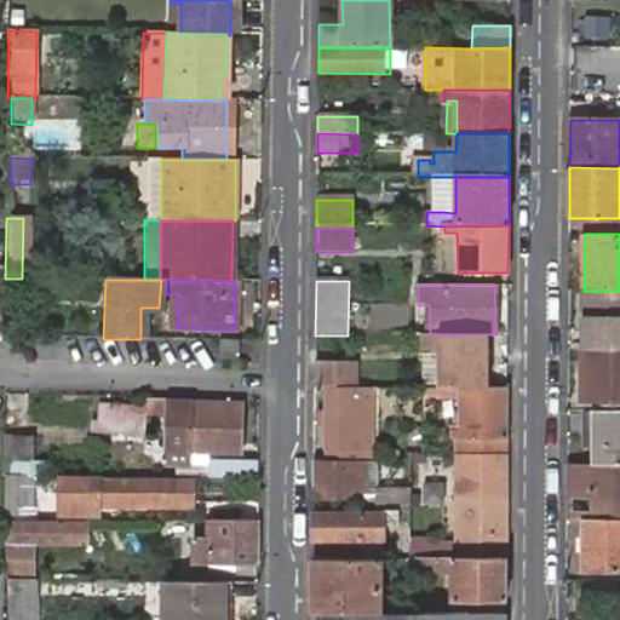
[(619,291),(584,291),(584,350),(619,350),(619,291)]
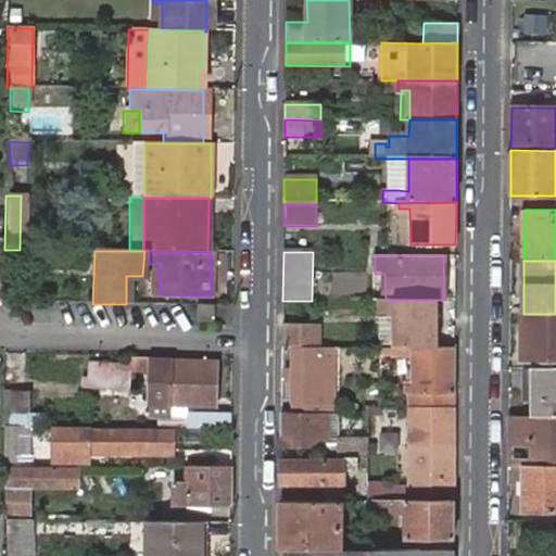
[(159,265),(150,264),(149,295),(159,294),(159,265)]
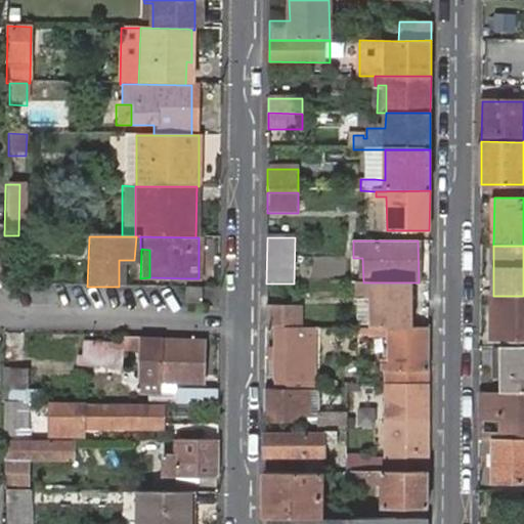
[(411,282),(363,282),(359,282),(358,295),(357,323),(411,322),(411,282)]
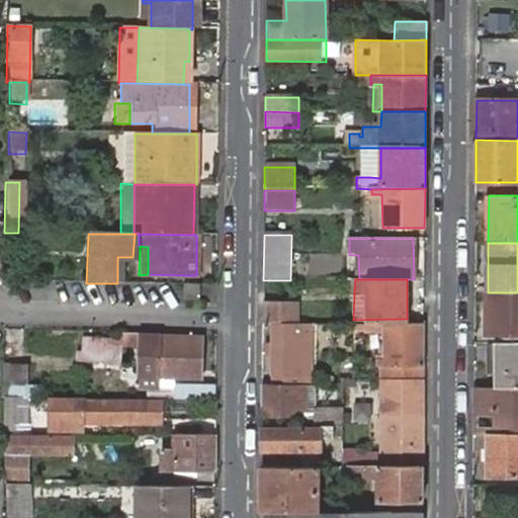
[(199,300),(199,284),(180,284),(179,299),(199,300)]
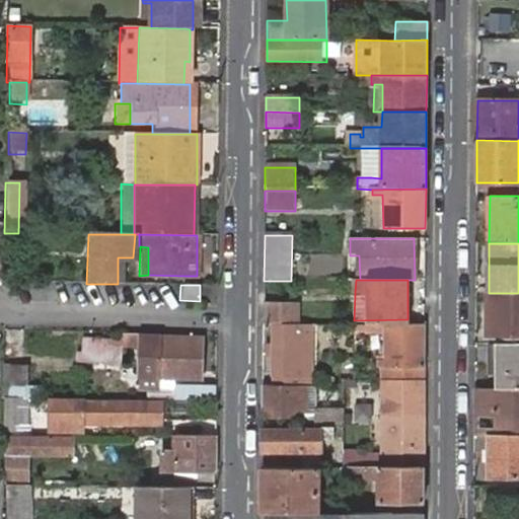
[(518,293),(489,293),(489,337),(518,337),(518,293)]
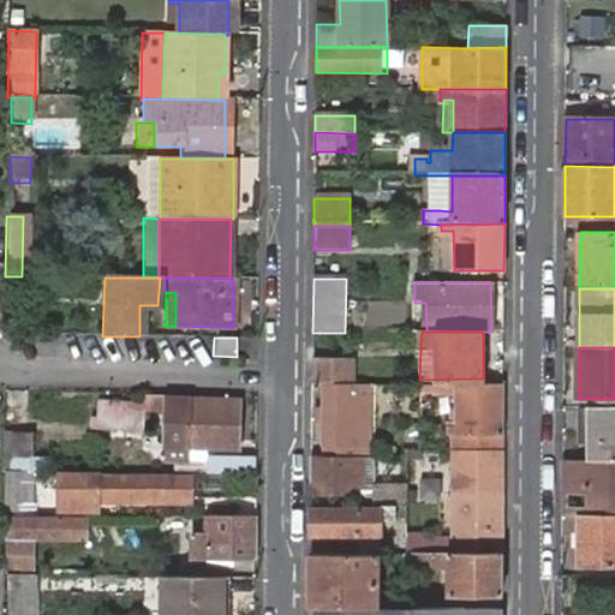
[(347,357),(312,356),(312,383),(345,383),(347,383),(347,357)]
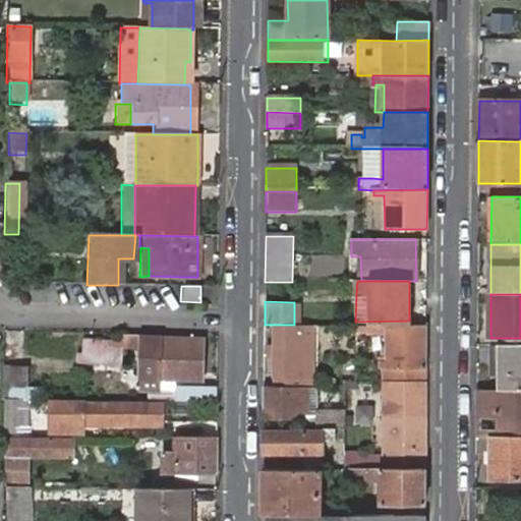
[(312,325),(294,325),(292,325),(275,326),(274,328),(275,387),(308,387),(312,387),(312,373),(306,374),(305,338),(312,338),(312,325)]
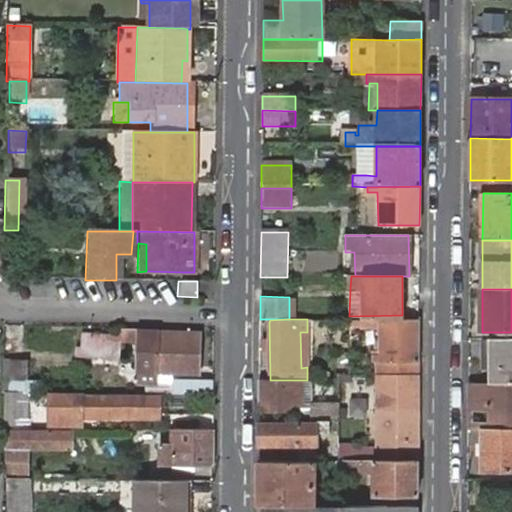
[(377,319),(350,319),(350,328),(377,328),(377,319)]
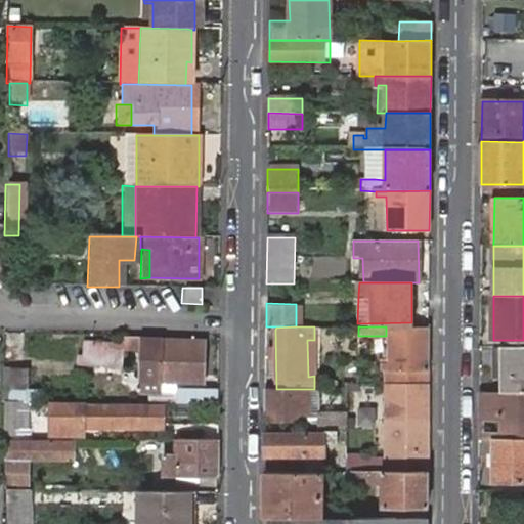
[(428,384),(429,326),(386,326),(388,383),(428,384)]
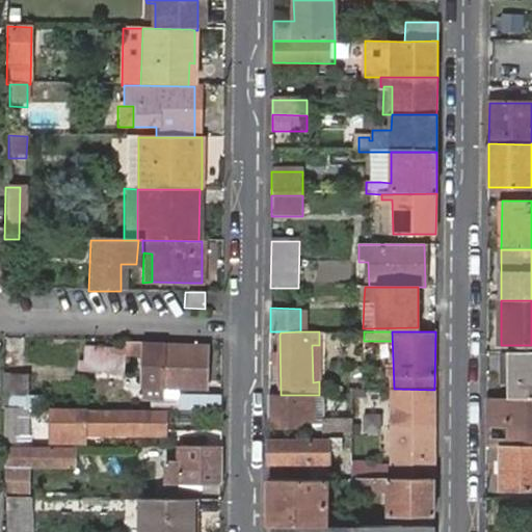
[(144,344),(122,343),(122,350),(123,353),(141,353),(141,383),(144,383),(161,383),(161,388),(178,388),(204,388),(204,348),(144,348),(144,344)]
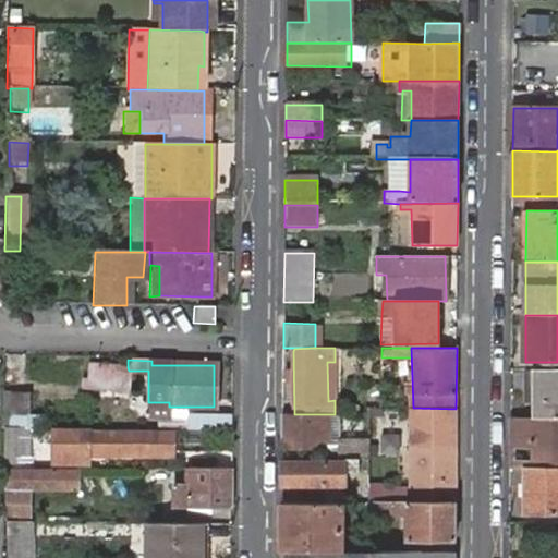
[(128,392),(128,367),(87,366),(85,379),(81,379),(79,389),(128,392)]
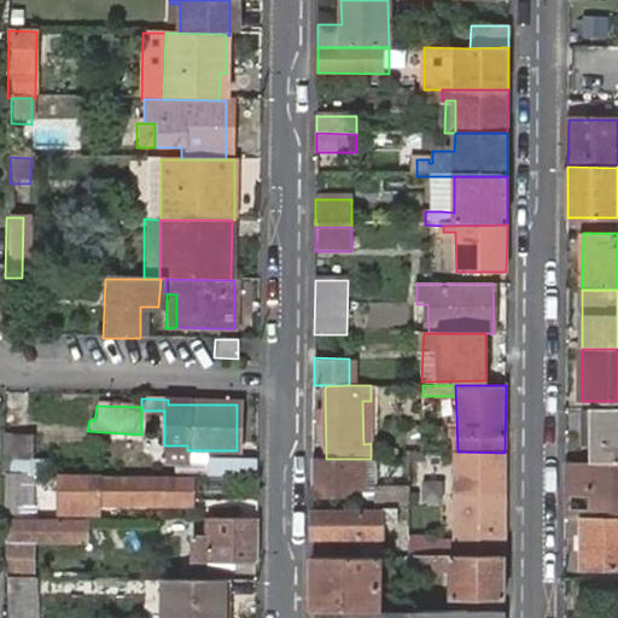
[(617,410),(592,410),(590,464),(617,464),(617,410)]
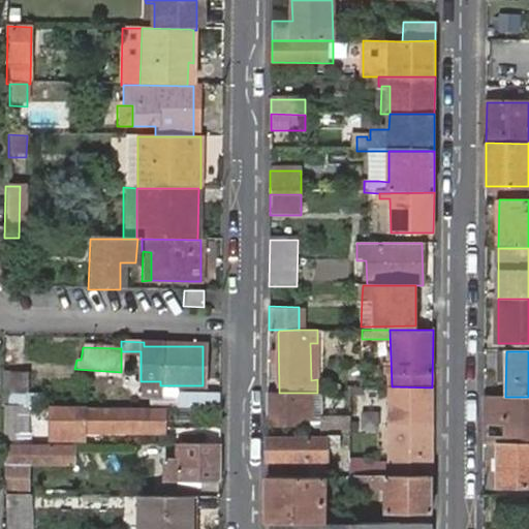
[(26,408),(42,408),(42,395),(26,394),(26,373),(2,372),(2,408),(6,408),(26,408)]
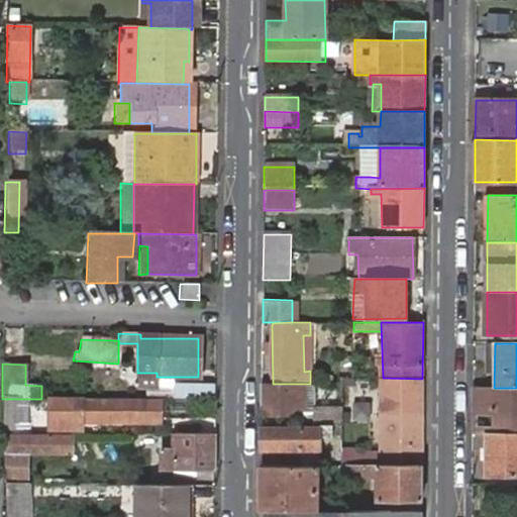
[(157,373),(140,373),(139,390),(157,390),(157,387),(172,387),(172,384),(173,377),(157,377),(157,373)]
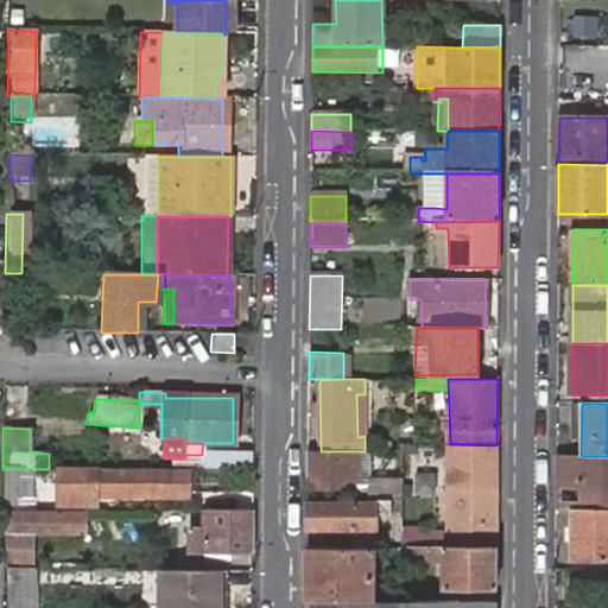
[(496,546),(496,445),(450,444),(449,531),(449,546),(496,546)]
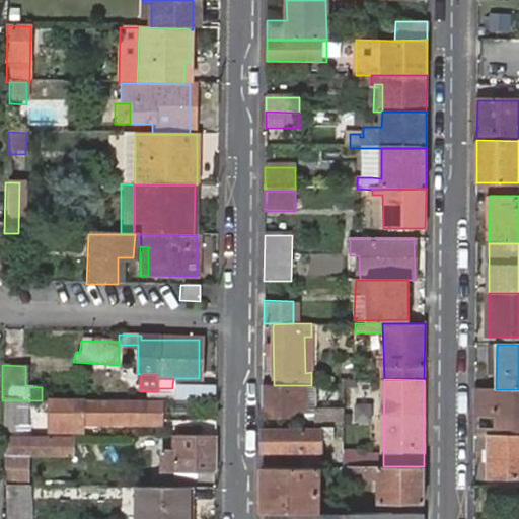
[(172,388),(172,400),(214,400),(215,385),(172,385),(172,388)]
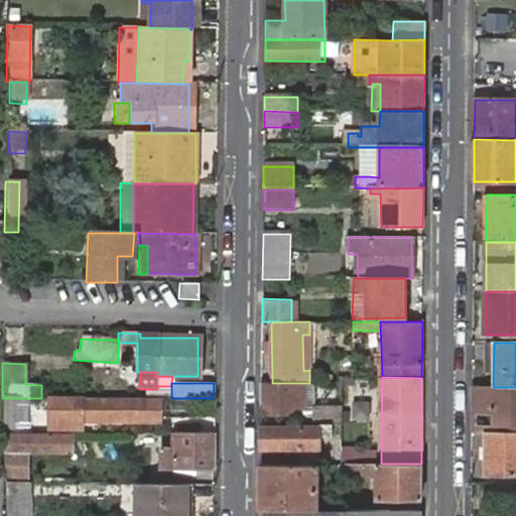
[(272,383),(261,383),(261,416),(303,416),(303,424),(342,424),(342,410),(304,410),(305,383),(272,383)]
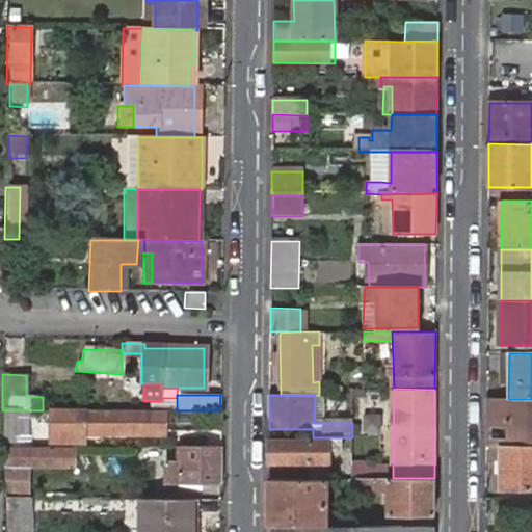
[(531,448),(531,399),(508,399),(486,398),(487,425),(513,425),(513,448),(531,448)]
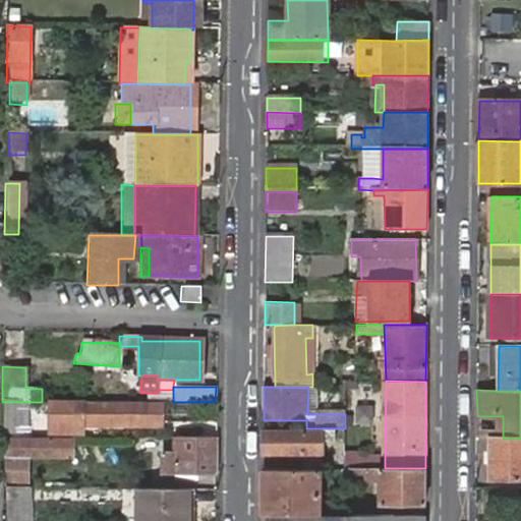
[(25,402),(6,402),(6,431),(24,431),(25,402)]
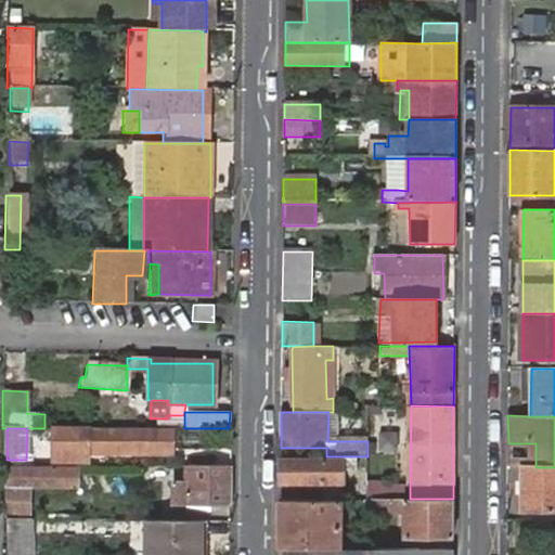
[(87,428),(54,428),(54,461),(87,460),(87,453),(145,452),(145,431),(87,431),(87,428)]
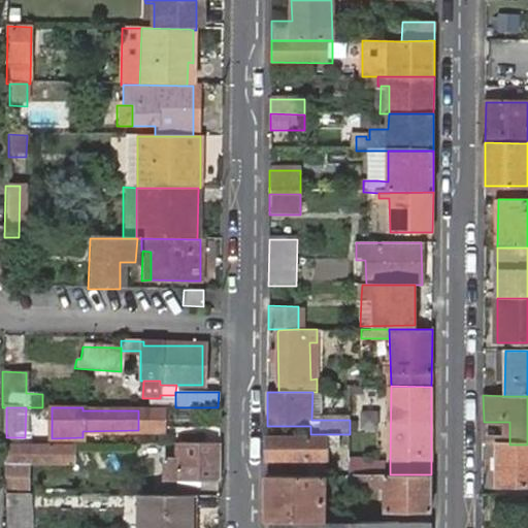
[(509,422),(484,422),(483,444),(495,444),(509,444),(509,422)]
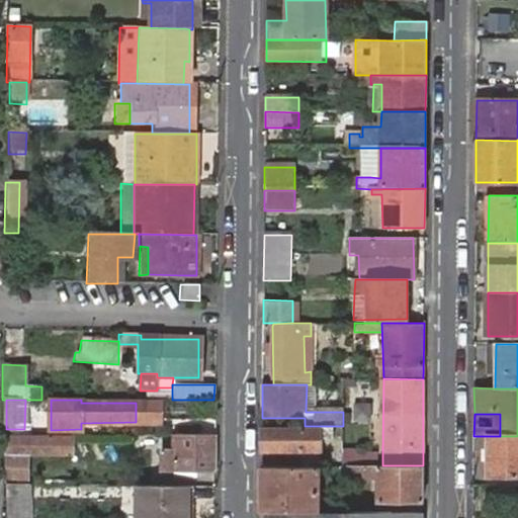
[(330,429),(262,429),(261,450),(286,449),(322,449),(322,443),(331,443),(330,429)]
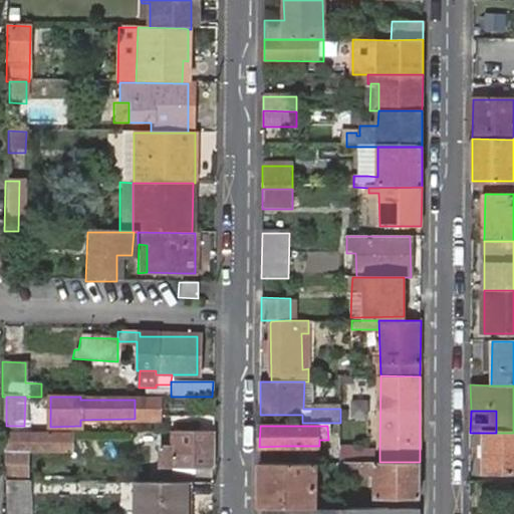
[(212,433),(171,432),(171,446),(158,447),(159,465),(212,466),(212,433)]
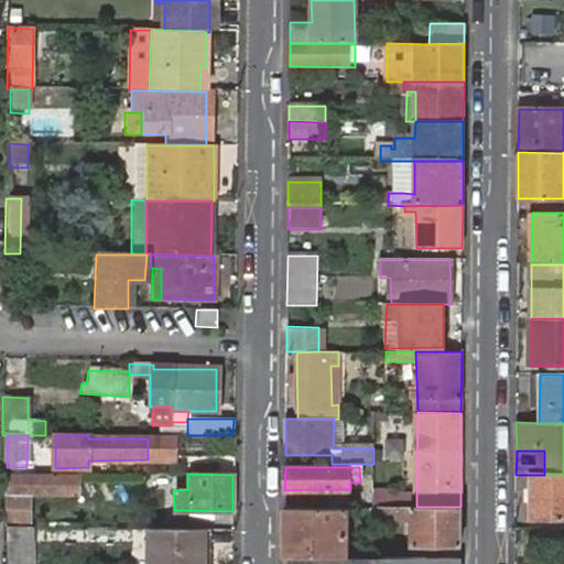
[(563,475),(544,475),(529,475),(528,520),(563,520),(563,475)]
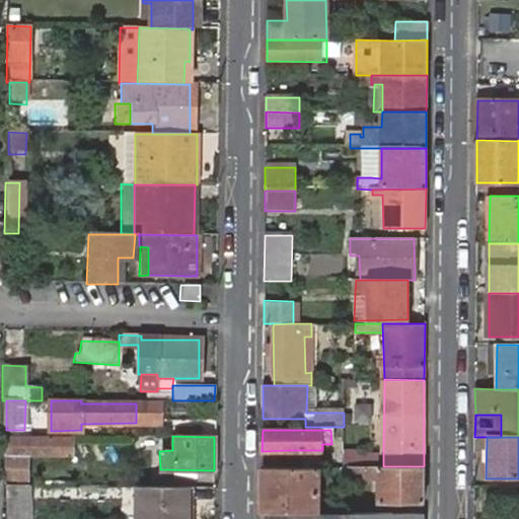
[(69,439),(4,439),(5,482),(24,482),(25,456),(69,456),(69,439)]
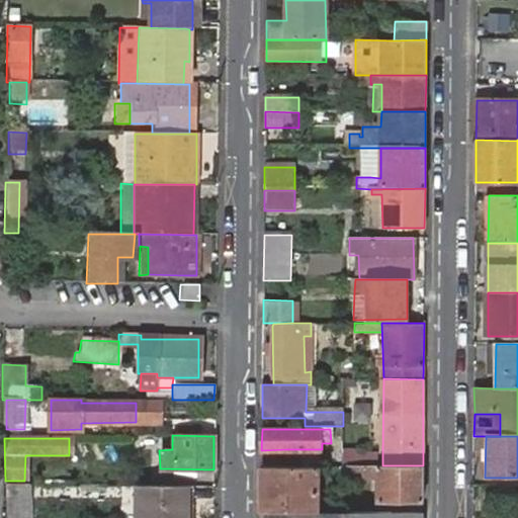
[(382,465),(382,452),(343,453),(343,465),(382,465)]
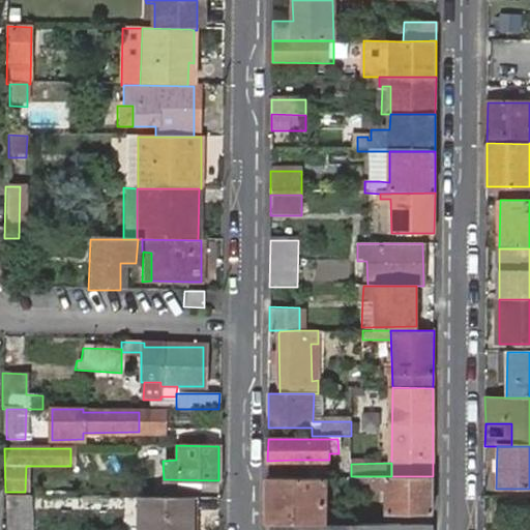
[(325,476),(267,476),(267,526),(326,526),(325,476)]
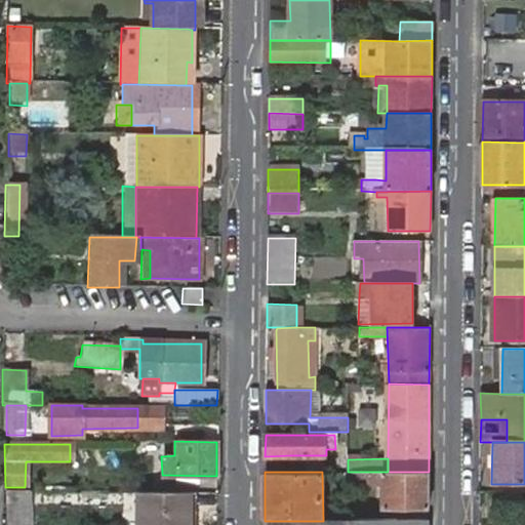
[(347,486),(347,472),(337,472),(338,486),(347,486)]
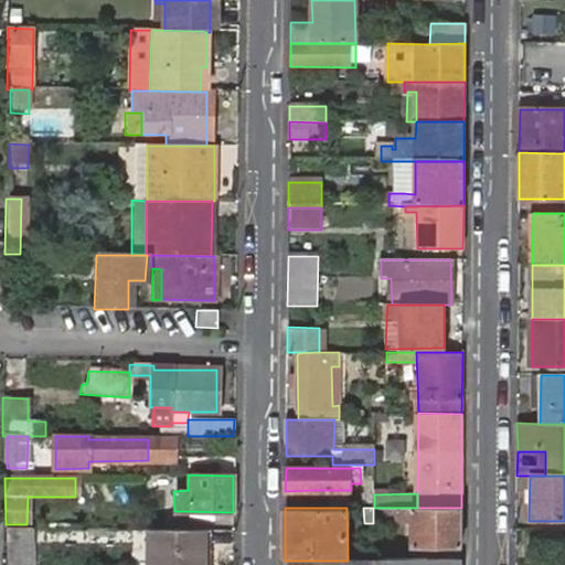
[(461,547),(461,508),(417,508),(374,508),(375,523),(414,523),(414,547),(461,547)]
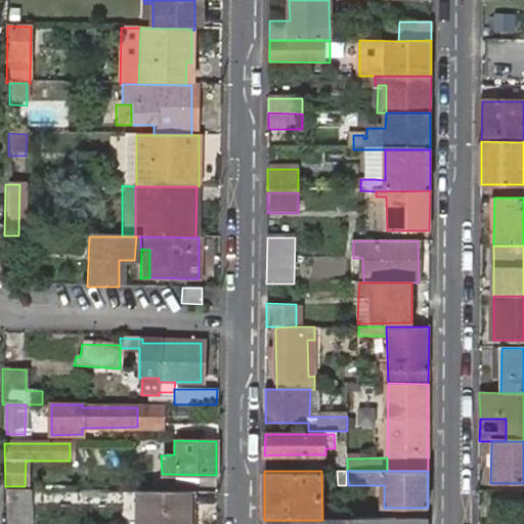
[(30,523),(32,492),(1,491),(1,523),(30,523)]
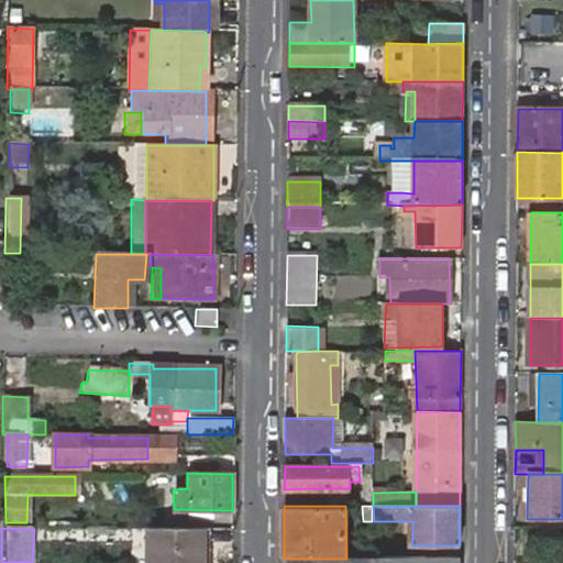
[(202,562),(202,529),(147,529),(146,562),(202,562)]
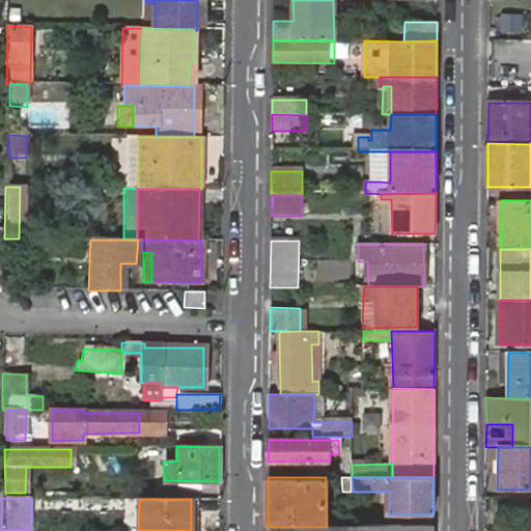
[(217,530),(218,499),(200,499),(199,530),(217,530)]
